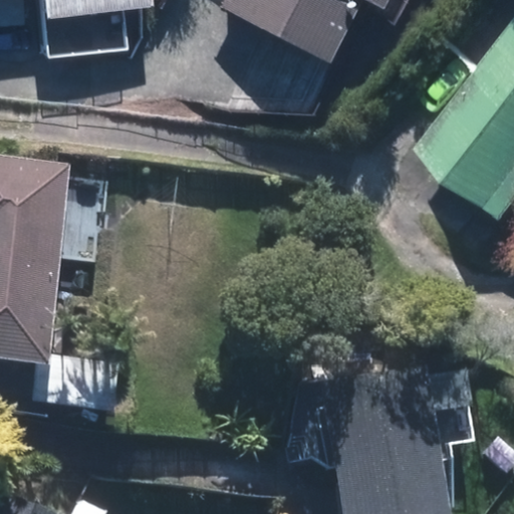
[(39,0),(41,46),(124,42),(122,0),(39,0)]
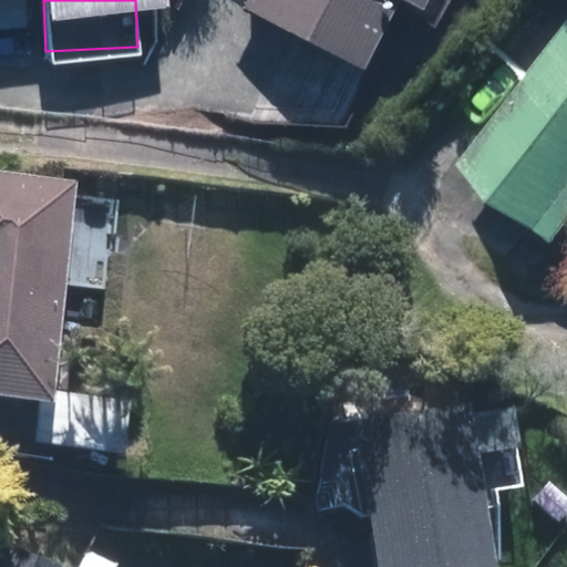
[(249,0),(360,60),(392,0),(411,0),(412,1),(412,0),(249,0)]
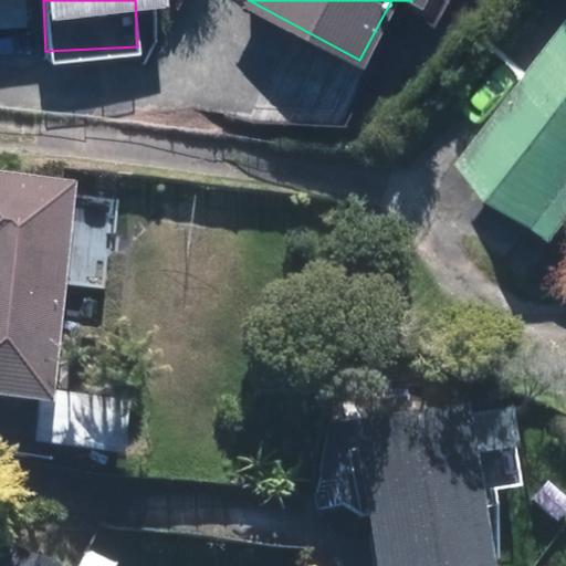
[(565,25),(562,23),(526,69),(540,80),(477,159),(565,229),(565,25)]
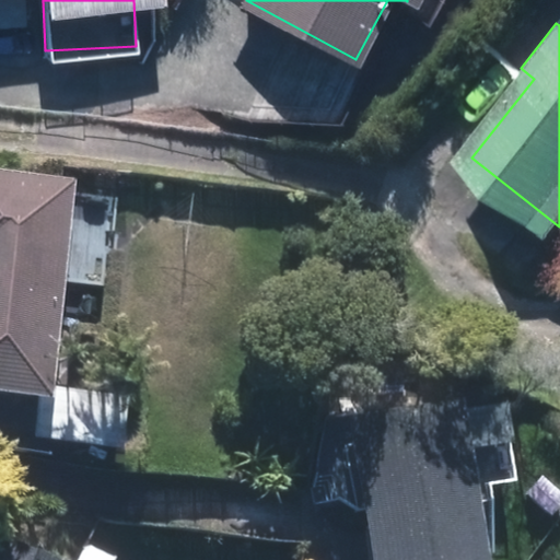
[(0,393),(41,396),(38,442),(121,445),(124,392),(58,388),(62,289),(103,290),(107,194),(67,191),(68,174),(0,171),(0,393)]
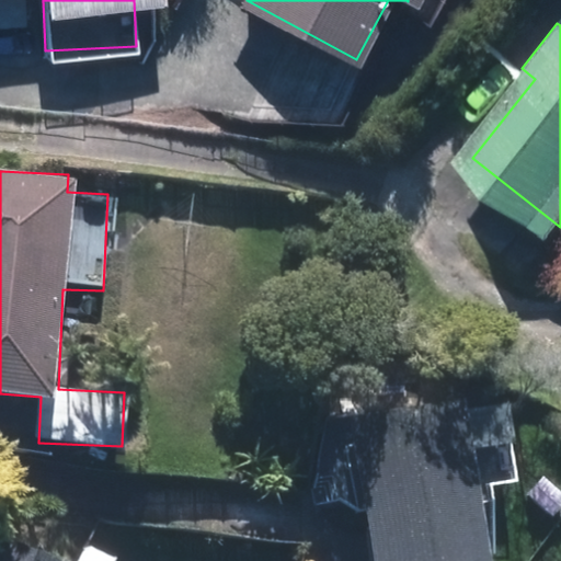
[(492,560),(476,390),(356,402),(371,560),(492,560)]
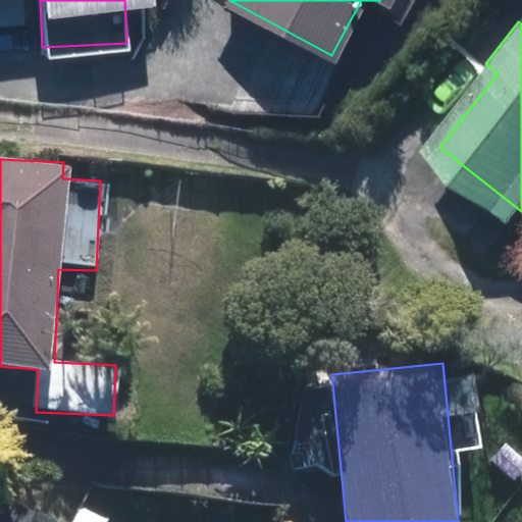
[(74,521),(41,521),(0,505),(0,521),(112,521),(81,509),(74,521)]
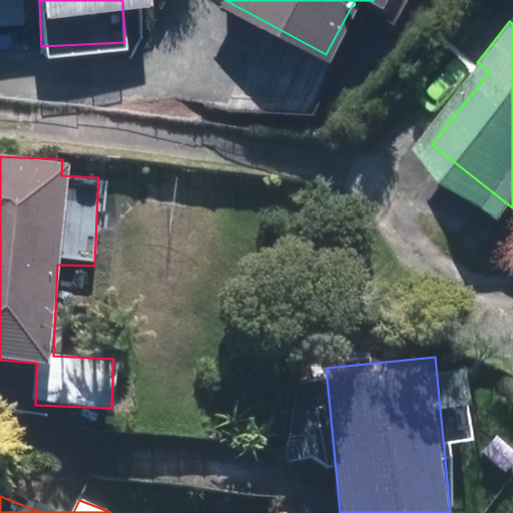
All buildings are outlined.
